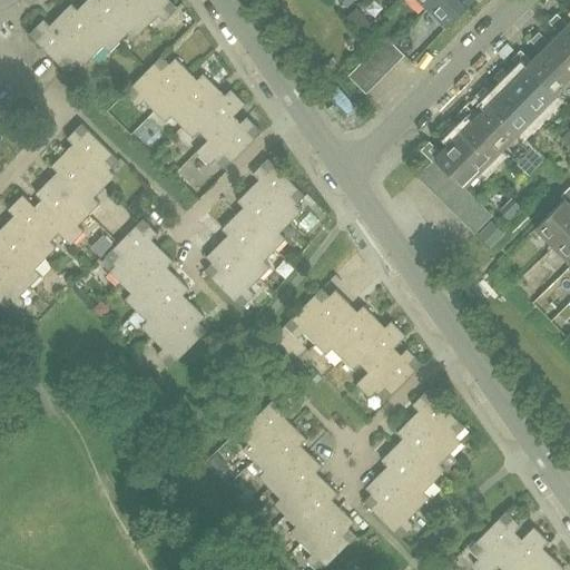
[(86,0),(85,1),(121,38),(130,29),(137,35),(149,22),(126,0),(86,0)]
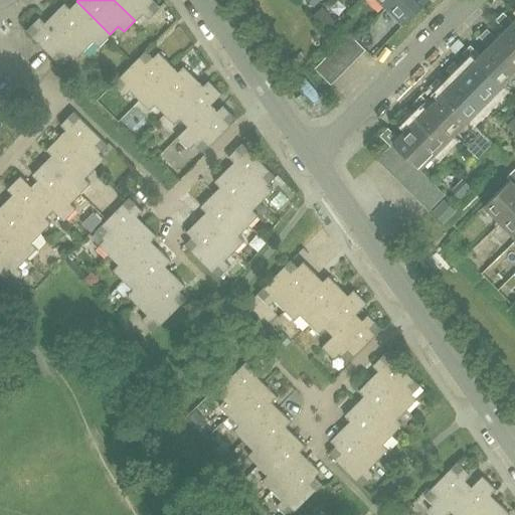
[(160,6),(154,0),(114,0),(135,20),(143,12),(149,17),(160,6)]
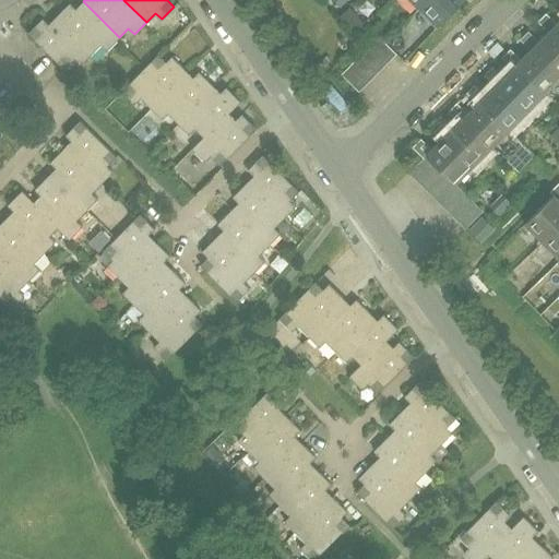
[(428,0),(420,9),(438,26),(463,0),(470,0),(471,0),(470,0),(428,0)]
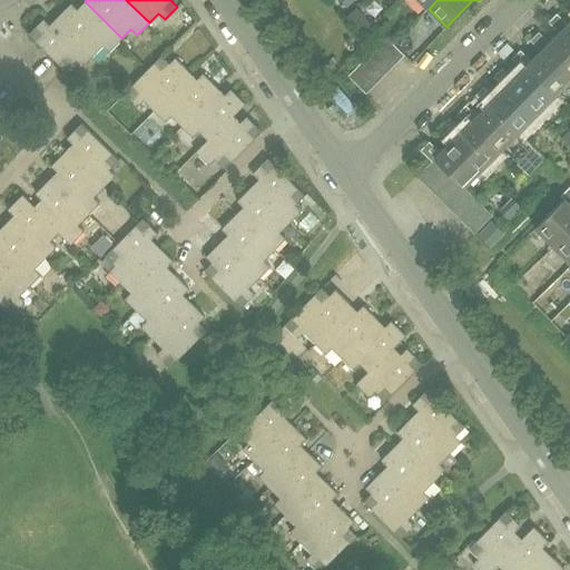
[(71,2),(58,17),(95,53),(102,45),(109,50),(121,38),(85,1),(78,9),(71,2)]
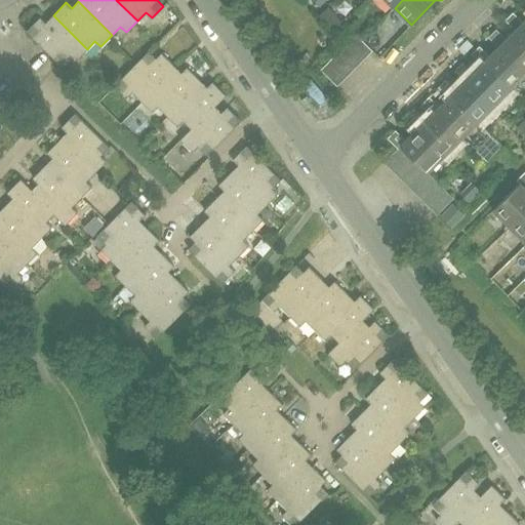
[(524,32),(524,21),(524,22),(513,12),(505,19),(516,30),(519,27),(524,32)]
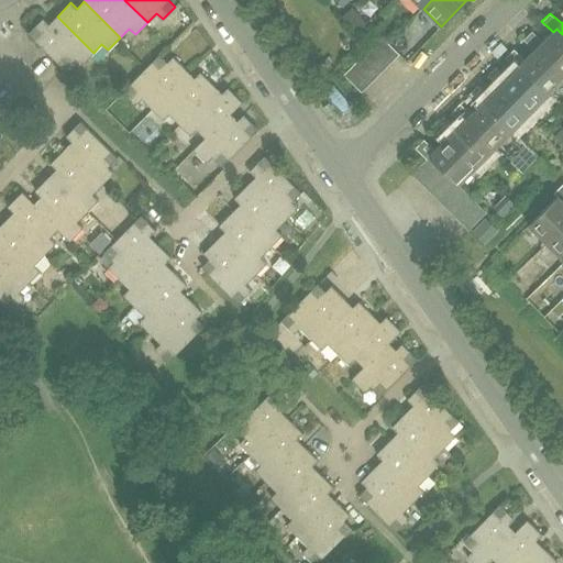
[(29,33),(65,68),(75,59),(80,66),(94,53),(57,17),(50,24),(43,19),(29,33)]
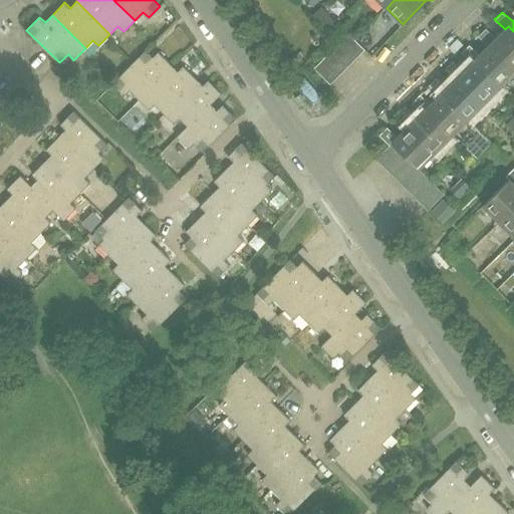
[(478,36),(488,45),(492,42),(513,63),(513,31),(508,26),(505,29),(496,38),(486,28),(478,36)]
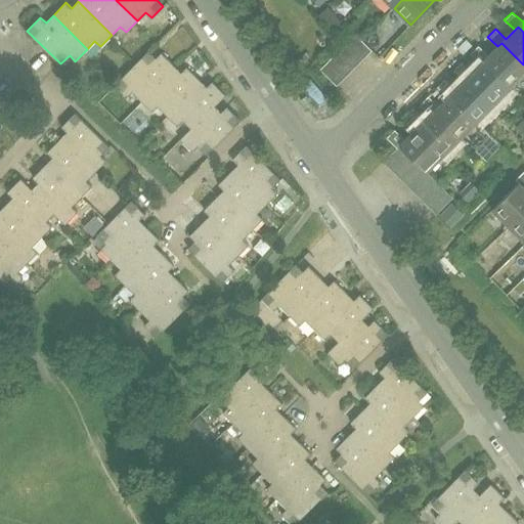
[(372,50),(355,34),(346,43),(362,59),(372,50)]
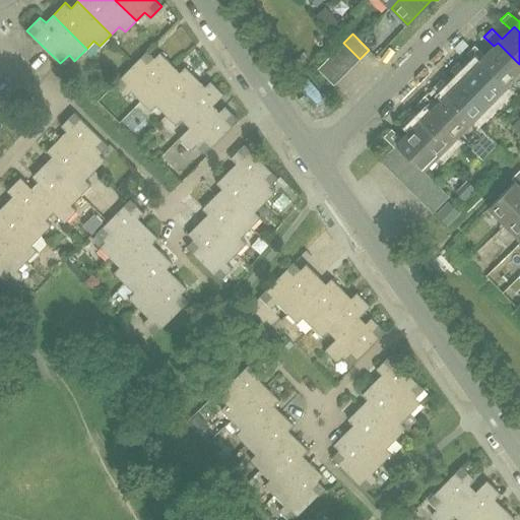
[(343,43),(335,51),(351,67),(360,59),(343,43)]
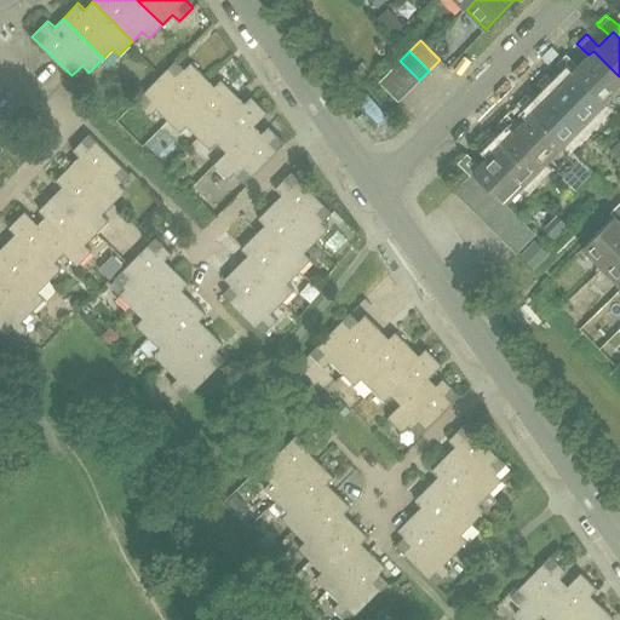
[(557,63),(569,75),(574,70),(606,102),(619,86),(619,76),(593,51),(589,55),(578,65),(566,53),(557,63)]
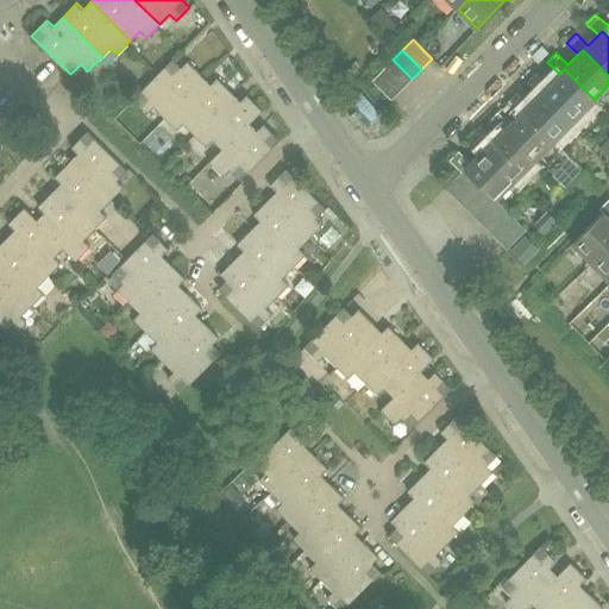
[(173,60),(135,99),(148,112),(154,106),(164,115),(194,86),(203,76),(188,61),(181,68),(173,76),(164,69),(174,60),(173,60)]
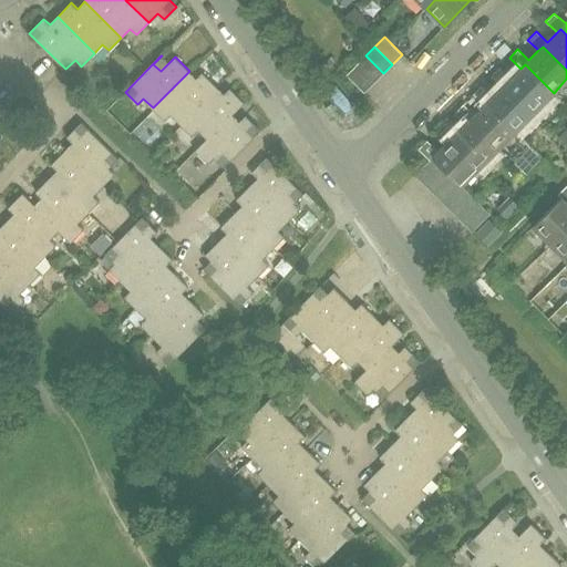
[(366,55),(356,65),(374,83),(383,73),(366,55)]
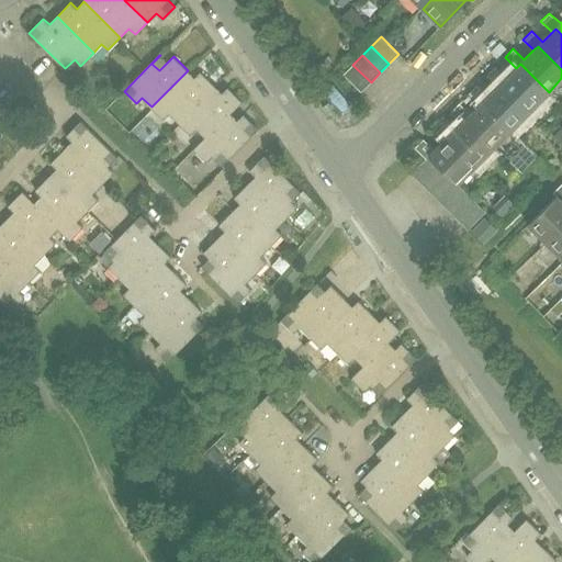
[(486,75),(498,86),(502,81),(530,110),(549,92),(520,64),(516,68),(506,78),(495,67),(486,75)]
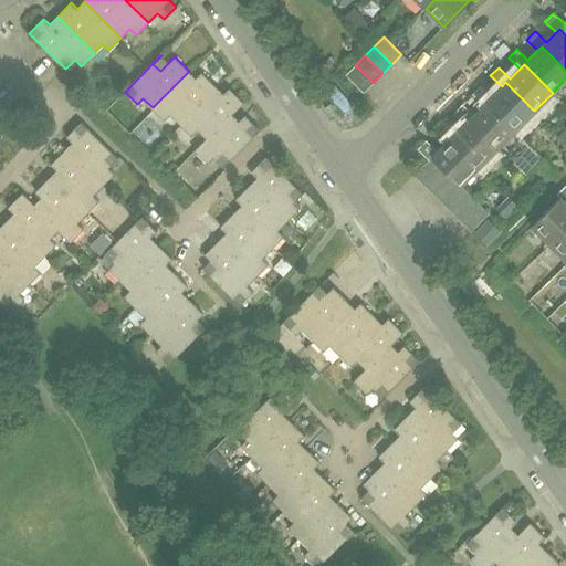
[(346,75),(364,92),(374,83),(355,65),(346,75)]
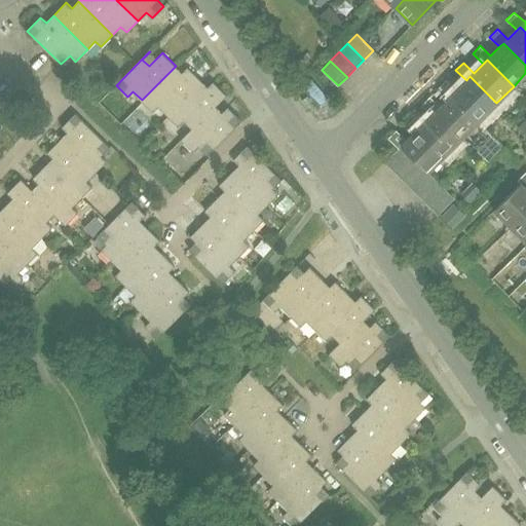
[(167,74),(142,100),(153,111),(158,106),(166,114),(193,87),(200,80),(188,67),(182,72),(174,80),(167,74)]
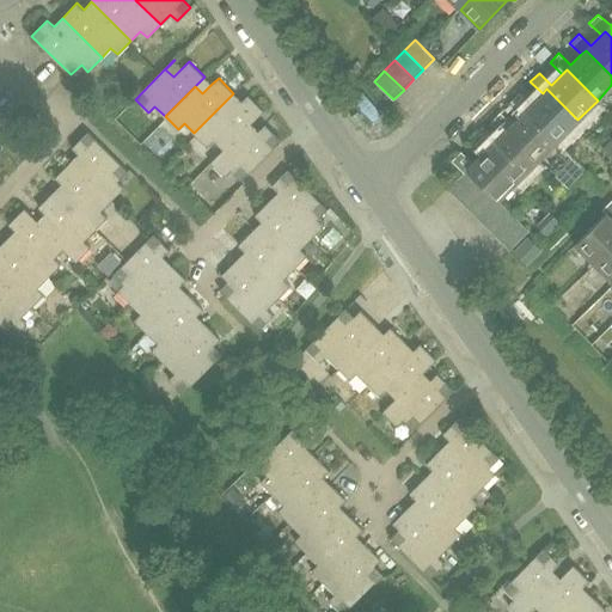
[(510,102),(522,112),(527,109),(558,140),(577,120),(546,89),(543,93),(532,104),(520,92),(510,102)]
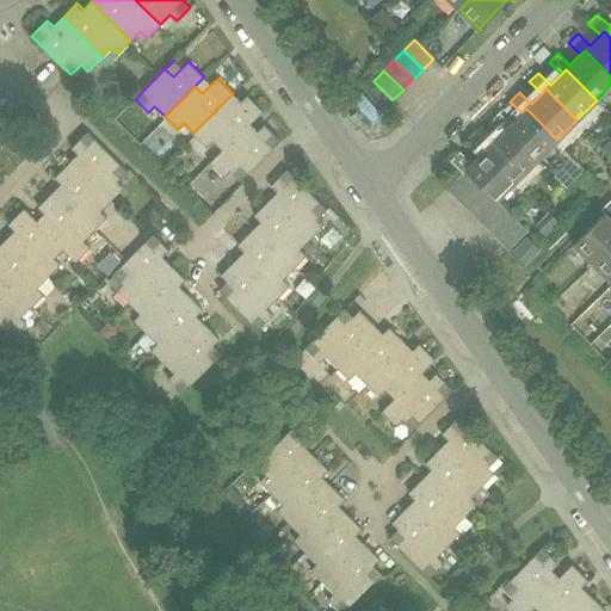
[(224,102),(193,133),(207,146),(214,140),(223,149),(240,131),(250,123),(263,110),(247,94),(241,100),(232,110),(224,102)]
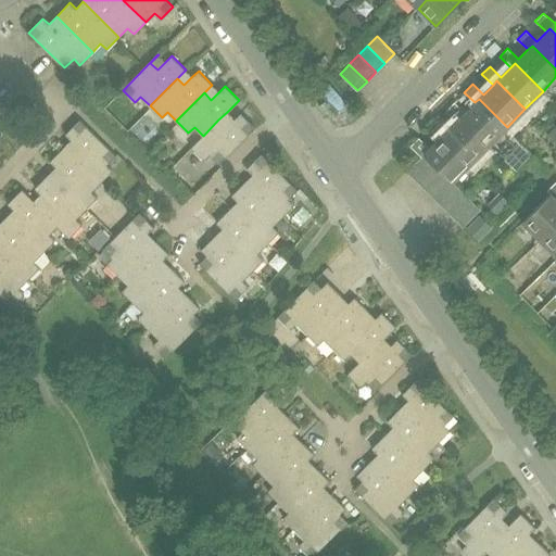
[(460,116),(490,144),(507,127),(479,99),(475,102),(465,112),(454,102),(446,110),(456,121),(460,116)]
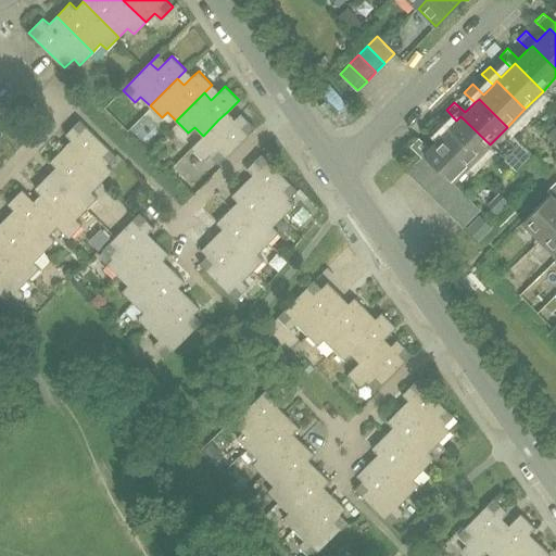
[(203,136),(191,148),(204,160),(210,154),(218,163),(219,163),(255,127),(241,113),(226,127),(218,119),(203,136)]
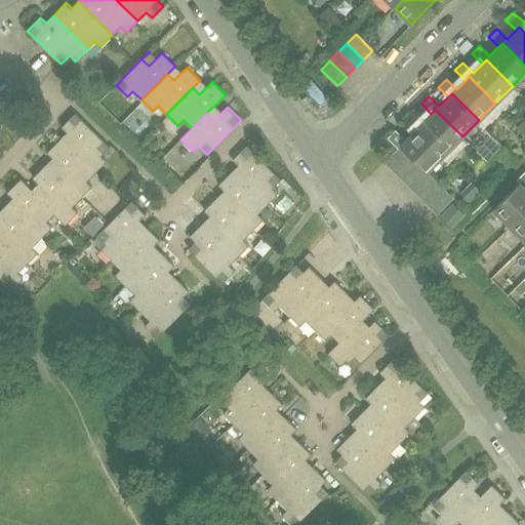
[(418,126),(445,154),(462,136),(435,110),(431,114),(422,122),(412,113),(405,121),(414,130),(418,126)]
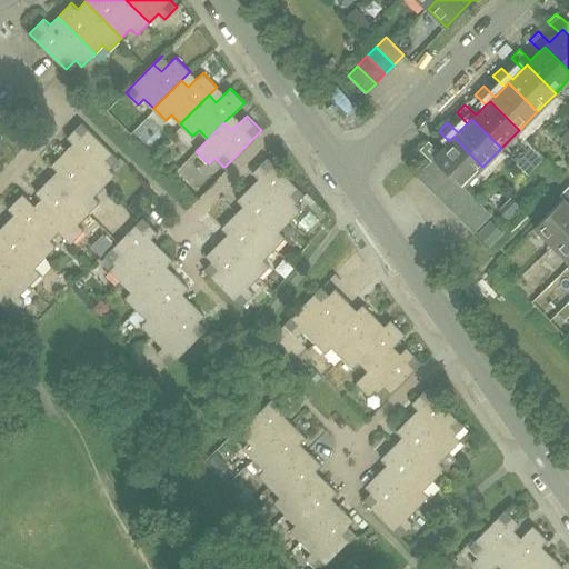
[(118,159),(81,122),(68,137),(73,142),(70,146),(107,182),(115,175),(109,168),(118,159)]
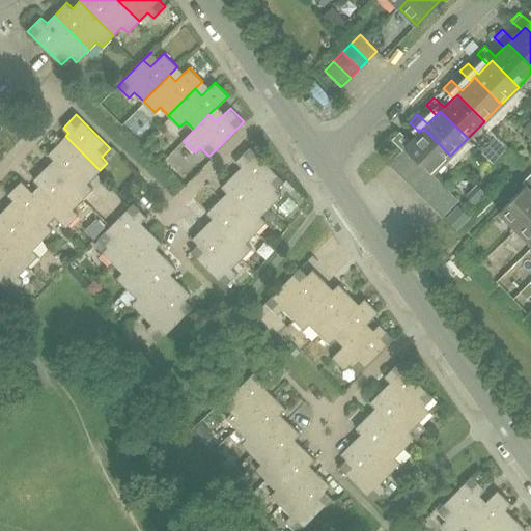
[(407,146),(416,155),(424,164),(434,172),(450,156),(423,128),(419,132),(410,141),(400,131),(392,139),(402,150),(407,146)]
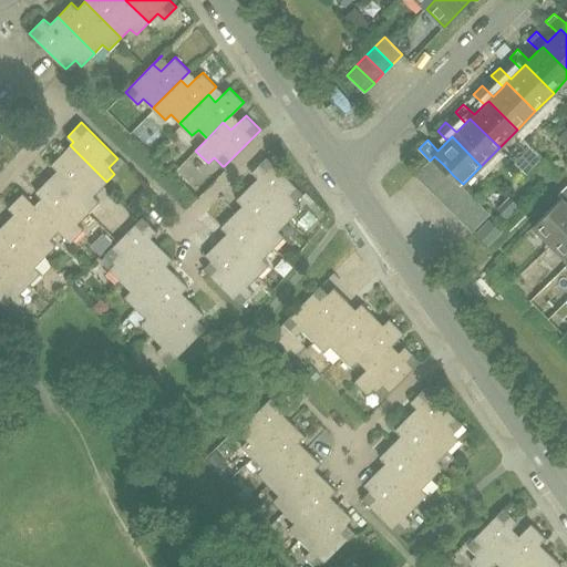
[(57,171),(53,174),(90,210),(99,202),(92,196),(106,182),(70,145),(51,164),(57,171)]
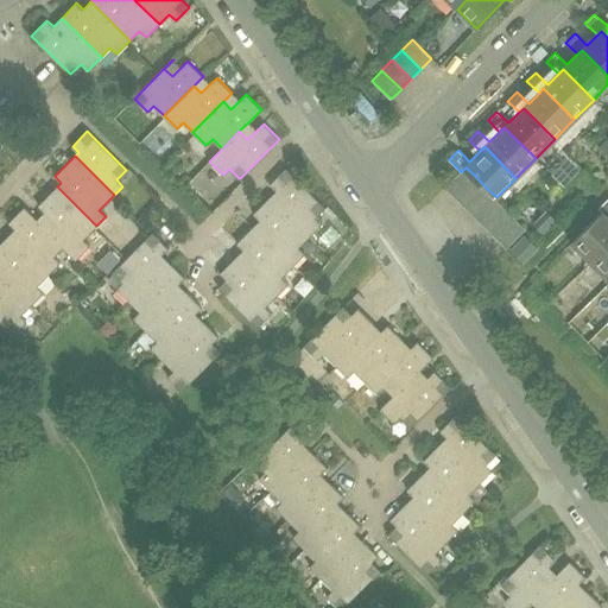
[(580,170),(567,158),(551,175),(563,187),(580,170)]
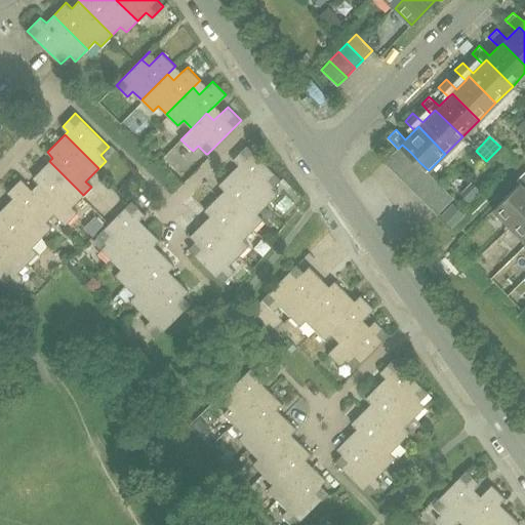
[(385,161),(394,170),(411,153),(402,145),(398,149),(385,161)]
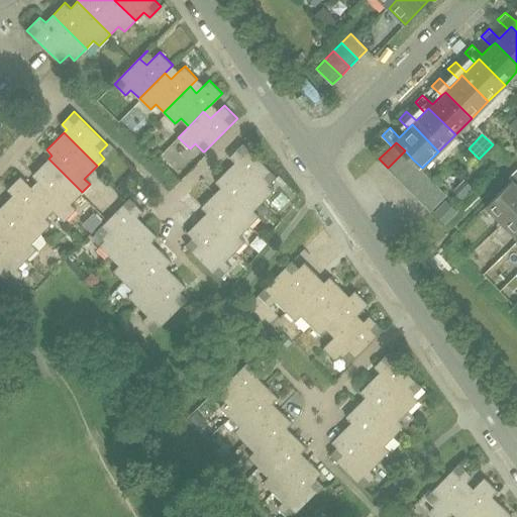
[(243,143),(229,157),(235,162),(242,170),(236,177),(262,203),(274,191),(268,185),(276,177),(271,171),(243,143)]
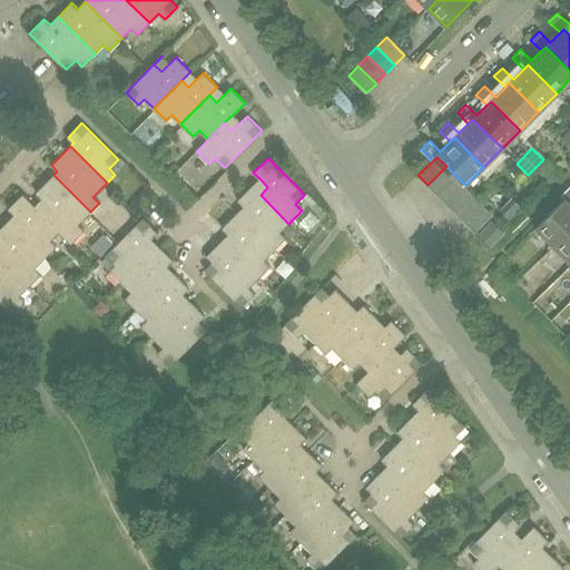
[(428,185),(436,195),(455,176),(446,166),(428,185)]
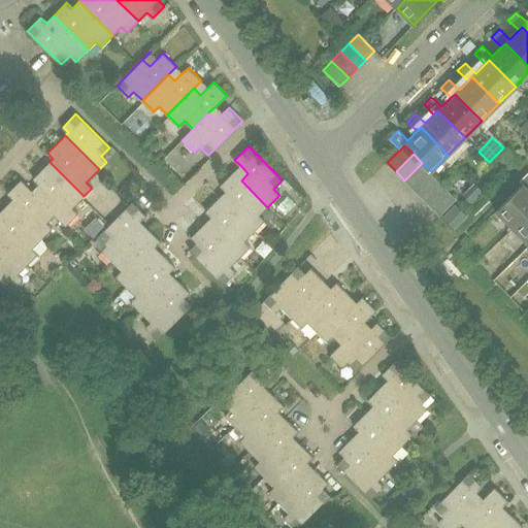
[(46,193),(41,197),(40,199),(55,213),(66,225),(77,213),(72,207),(84,196),(50,162),(33,178),(46,193)]
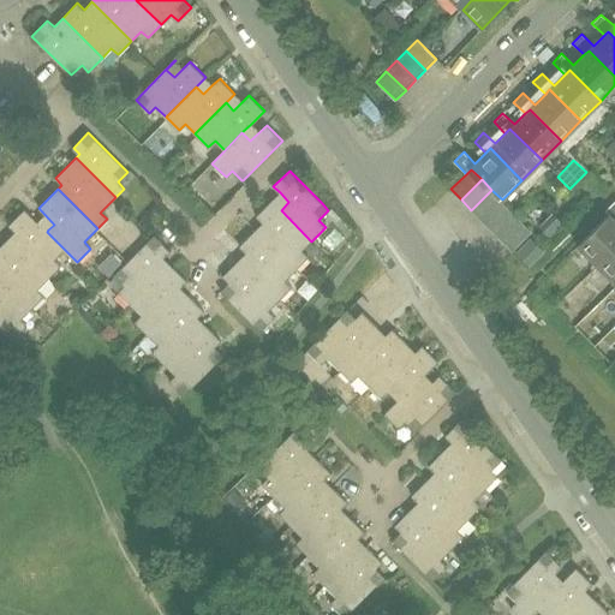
[(502,199),(491,190),(471,210),(482,220),(501,201),(502,199)]
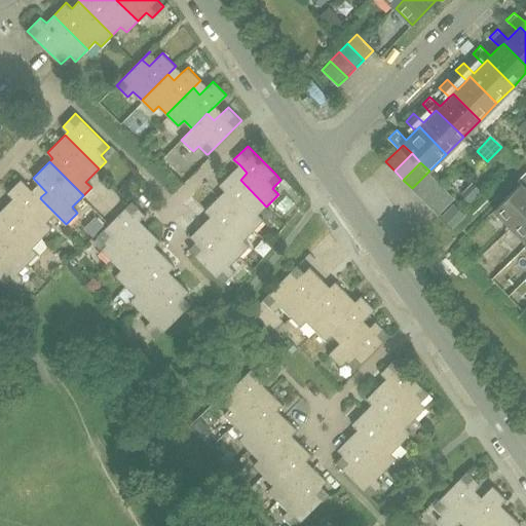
[(525,208),(525,187),(525,186),(525,171),(518,180),(521,183),(494,210),(510,225),(525,208)]
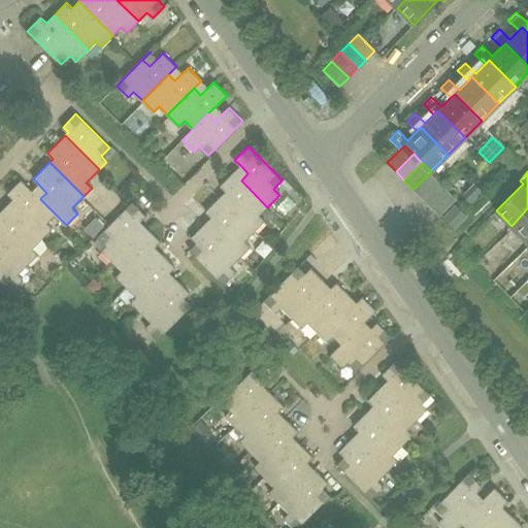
[(233,172),(220,186),(226,191),(233,199),(227,205),(253,233),(265,221),(259,215),(267,207),(241,180),(233,172)]
